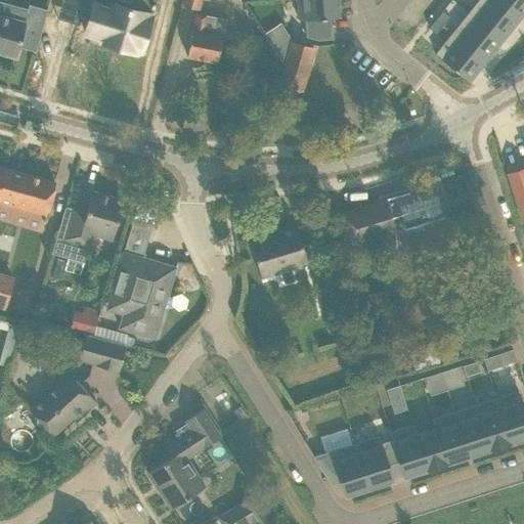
[(0,0),(0,52),(15,57),(25,23),(0,15),(0,0)]
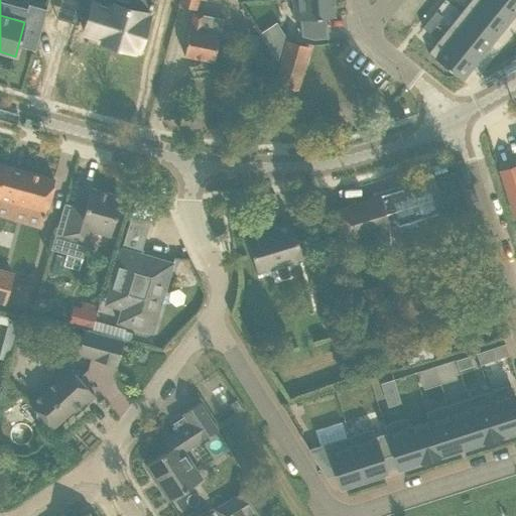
[(83,32),(117,42),(123,23),(126,13),(129,0),(60,0),(60,1),(77,5),(78,0),(92,4),(83,32)]
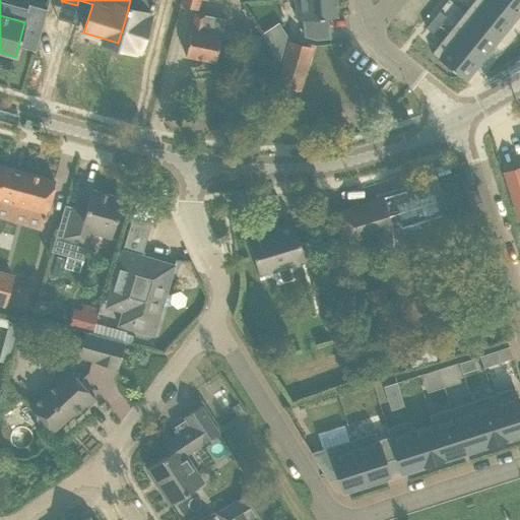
[(180,0),(180,5),(197,10),(199,0),(180,0)]
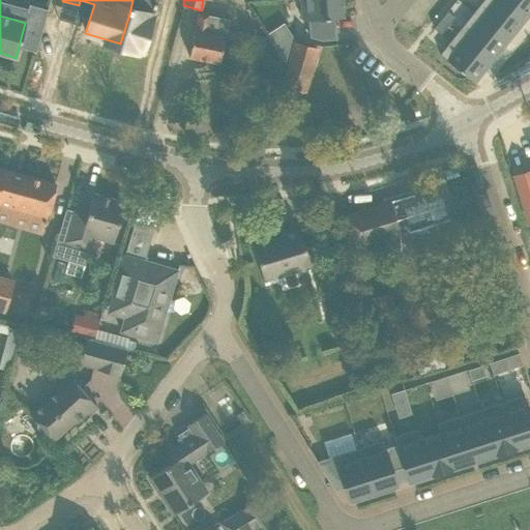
[(299,0),(301,21),(307,21),(308,37),(321,40),(335,39),(333,18),(343,18),(342,4),(341,0),(299,0)]
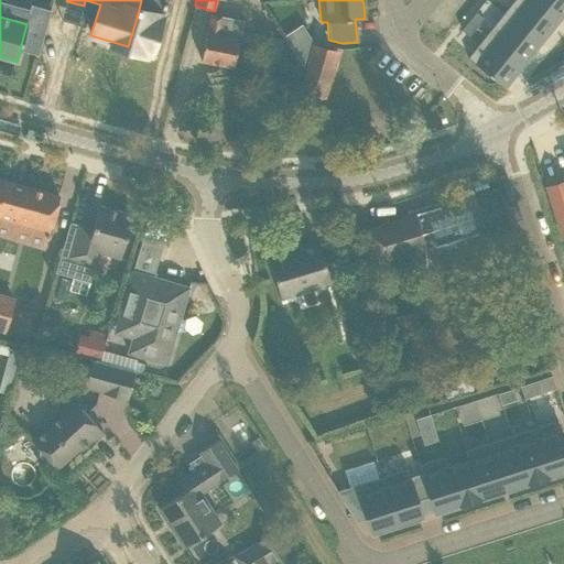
[(531,0),(513,0),(503,13),(541,44),(559,22),(531,0)]
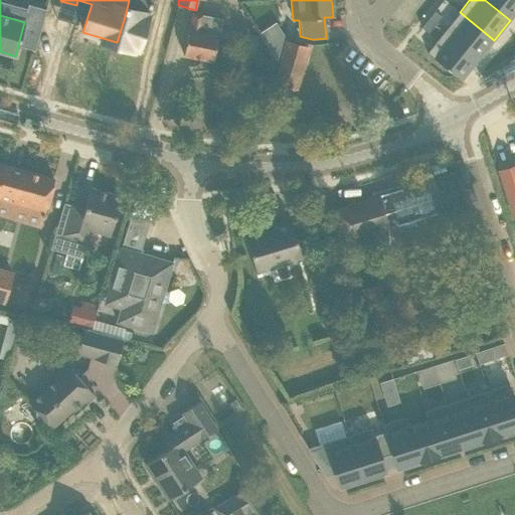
[(514,0),(485,0),(510,20),(514,12),(514,0)]
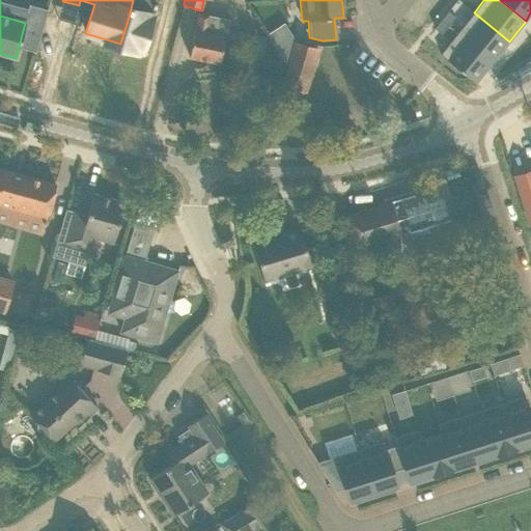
[(447,11),(441,20),(448,26),(454,18),(447,11)]
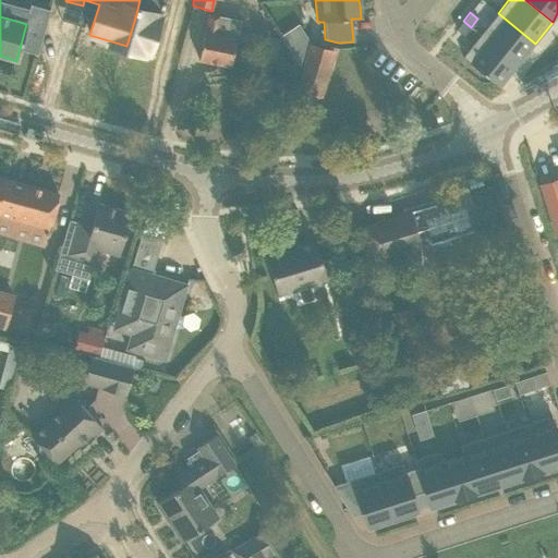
[(498,13),(481,35),(518,64),(535,44),(498,13)]
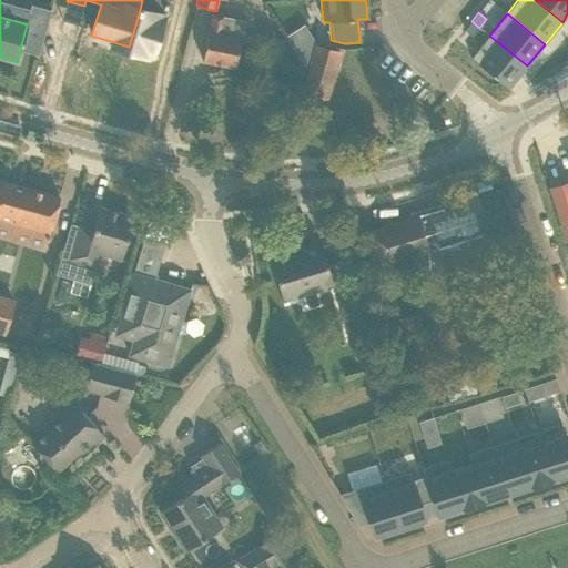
[(206,40),(202,61),(234,68),(239,46),(243,21),(211,14),(206,40)]
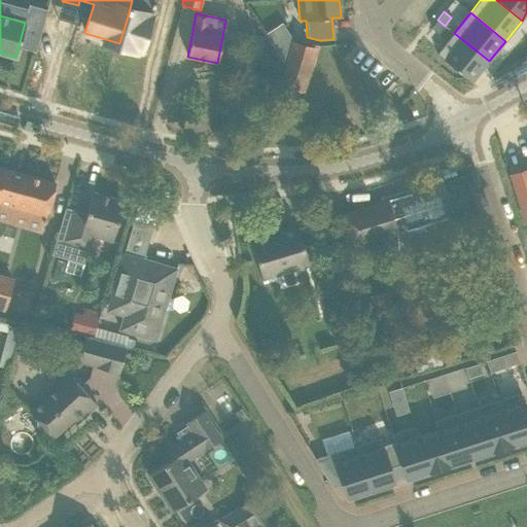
[(437,20),(430,28),(437,34),(445,26),(437,20)]
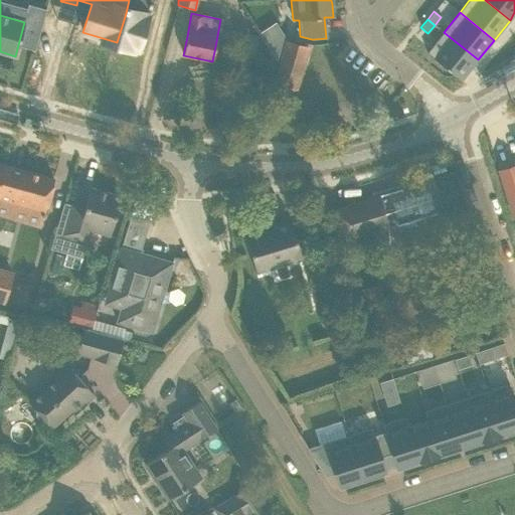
[(444,32),(426,52),(433,57),(433,58),(458,78),(461,80),(478,59),(444,32)]
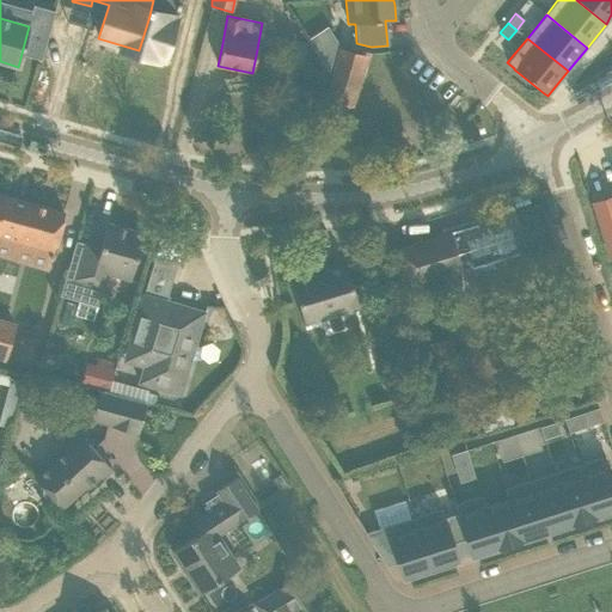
[(301,67),(306,43),(294,41),(289,65),(301,67)]
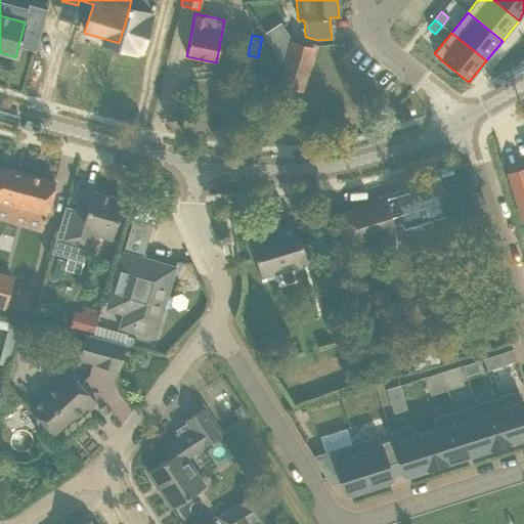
[(291,43),(279,84),(301,90),(313,49),(291,43)]
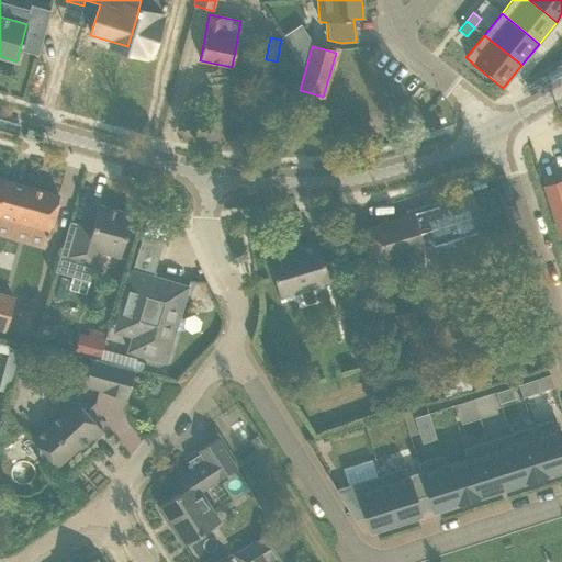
[(561,180),(544,187),(560,237),(561,236),(561,180)]
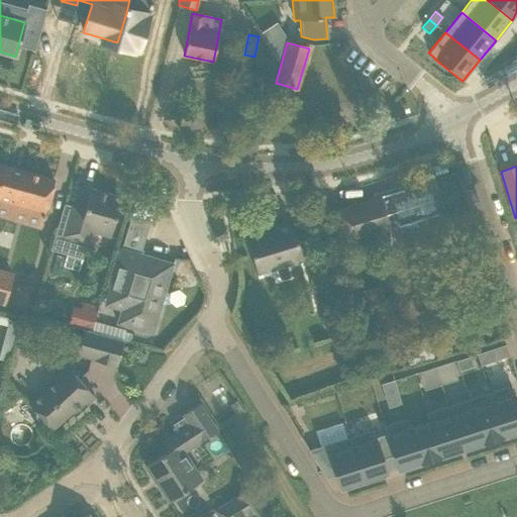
[(5,168),(0,186),(0,208),(42,220),(48,200),(54,181),(5,168)]
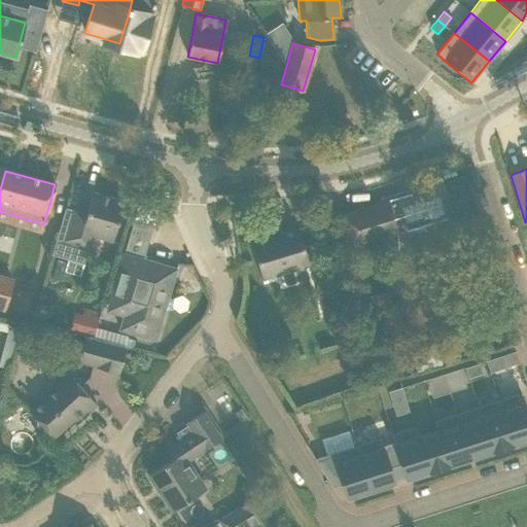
[(349,234),(358,261),(403,247),(405,251),(425,245),(427,249),(432,247),(434,254),(458,247),(445,204),(438,184),(343,214),(349,234)]
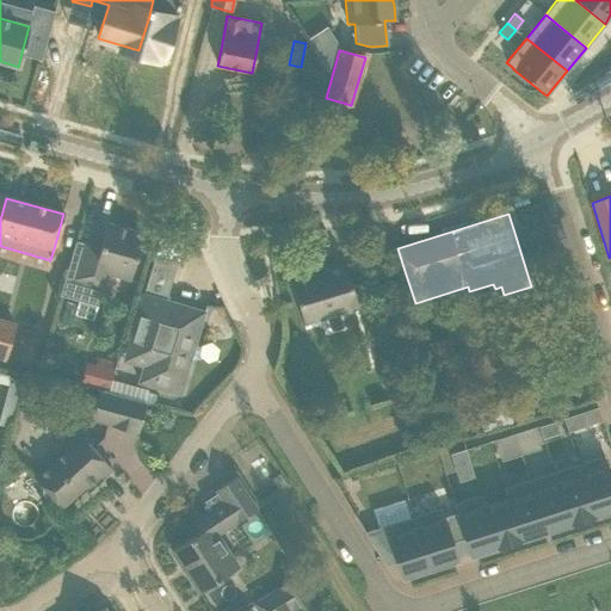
[(60,296),(97,307),(106,273),(130,281),(133,272),(143,234),(106,223),(99,248),(75,241),(60,296)]
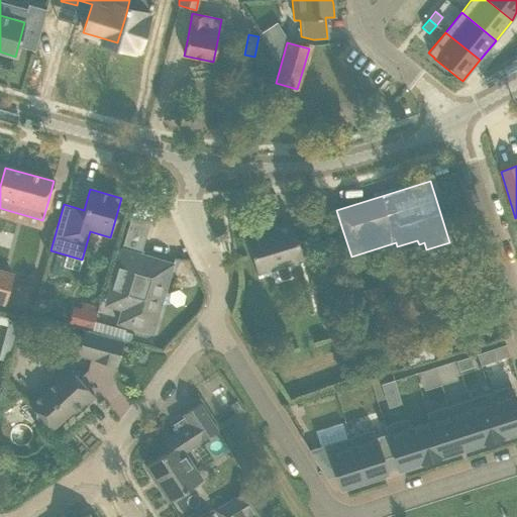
[(151,333),(172,264),(140,254),(149,222),(130,216),(114,271),(106,300),(122,305),(117,323),(151,333)]
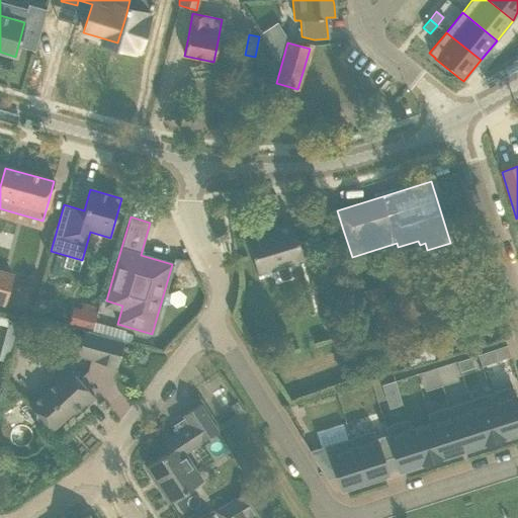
[(274,232),(265,234),(265,233),(246,238),(257,275),(304,261),(292,224),(274,230),(274,232)]
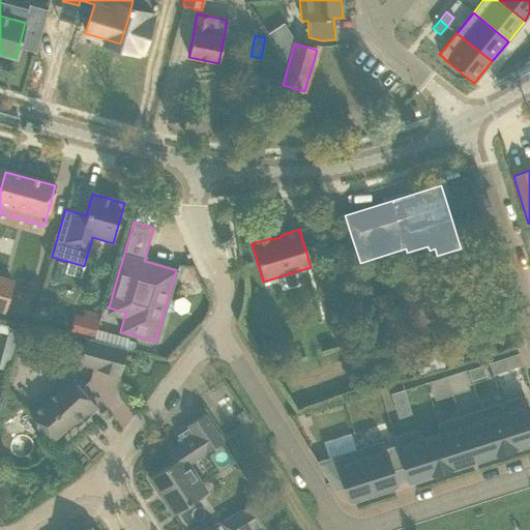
[(314,275),(325,313),(339,310),(327,271),(314,275)]
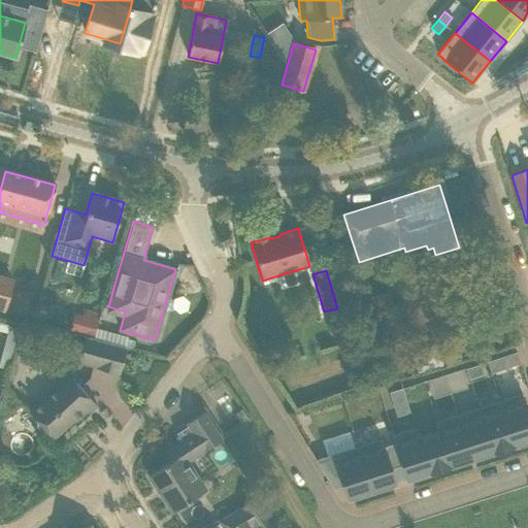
[(0,308),(4,309),(12,282),(0,277),(0,308)]
